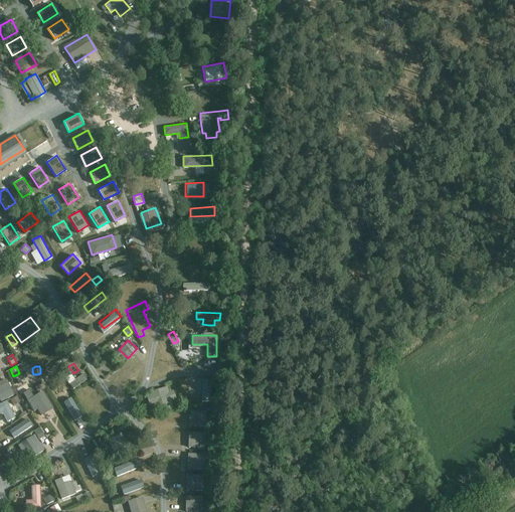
[(73,388),(87,378),(82,373),(78,376),(76,373),(73,375),(71,373),(65,377),(73,388)]
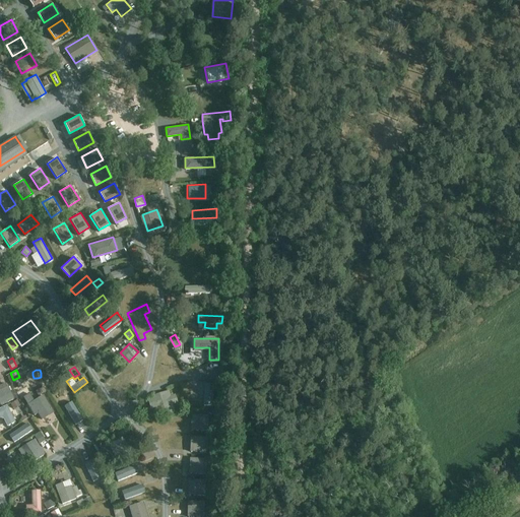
[(14,398),(8,385),(7,385),(5,382),(0,383),(0,401),(1,403),(14,398)]
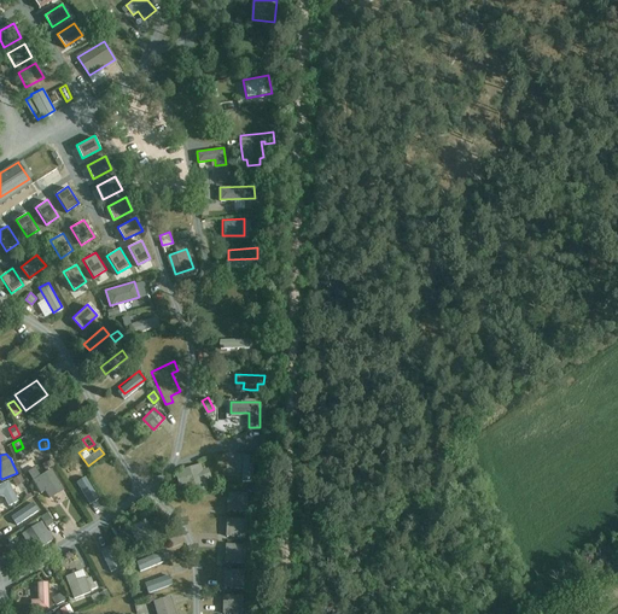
[(243,472),(243,479),(251,480),(251,479),(252,454),(244,454),(243,468),(243,472)]
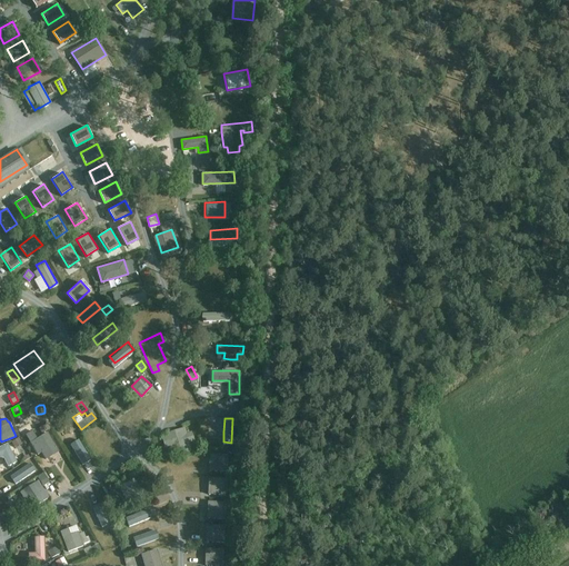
[(48,421),(39,427),(41,432),(50,427),(48,421)]
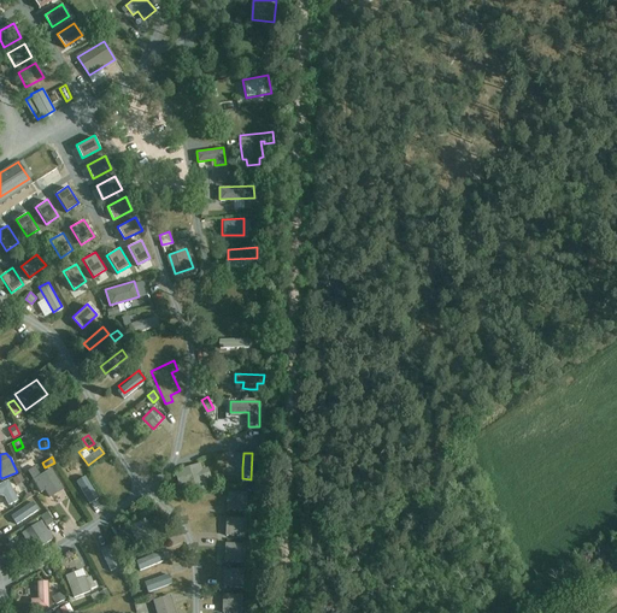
[(186,482),(189,493),(207,487),(205,477),(211,476),(207,465),(203,467),(200,461),(181,466),(182,470),(175,471),(178,484),(186,482)]
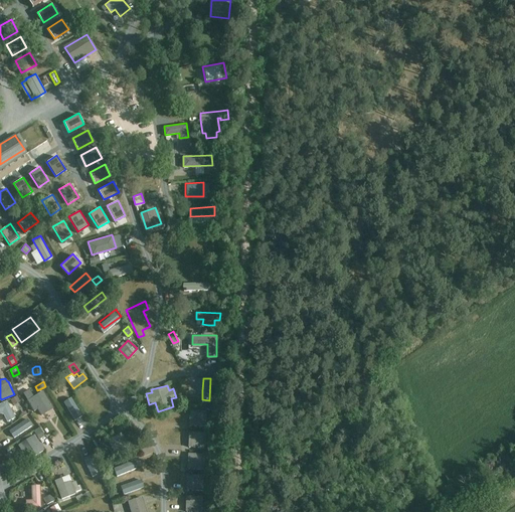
[(24,391),(34,409),(38,407),(41,413),(53,406),(43,389),(34,395),(30,388),(24,391)]
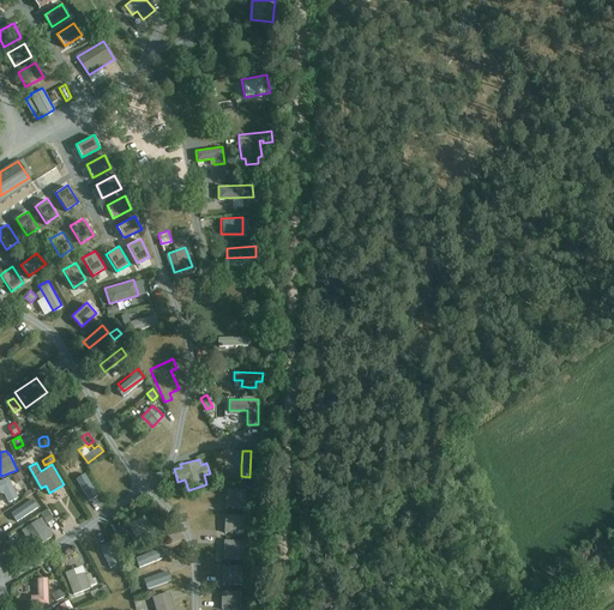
[(104,490),(114,484),(103,467),(94,473),(104,490)]
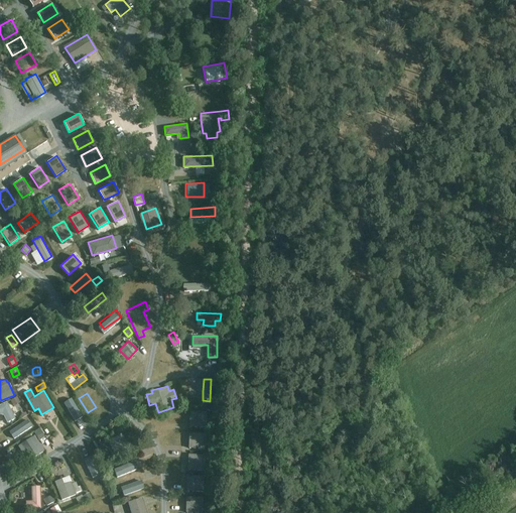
[(20,401),(17,395),(10,398),(13,404),(20,401)]
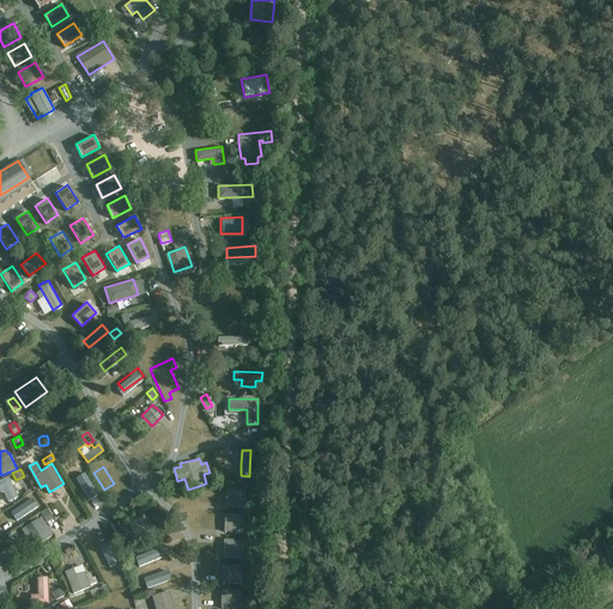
[(84,472),(76,476),(89,498),(97,493),(84,472)]
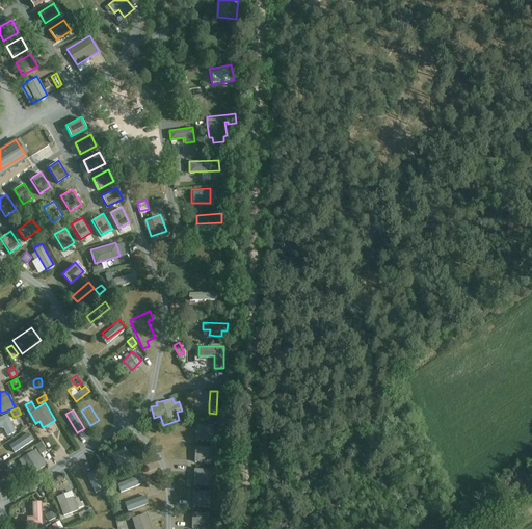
[(6,414),(0,416),(0,426),(2,425),(7,434),(16,430),(6,414)]
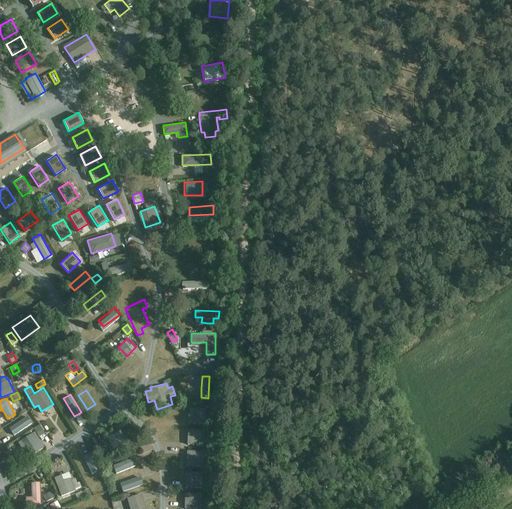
[(188,422),(204,423),(205,407),(188,407),(188,422)]
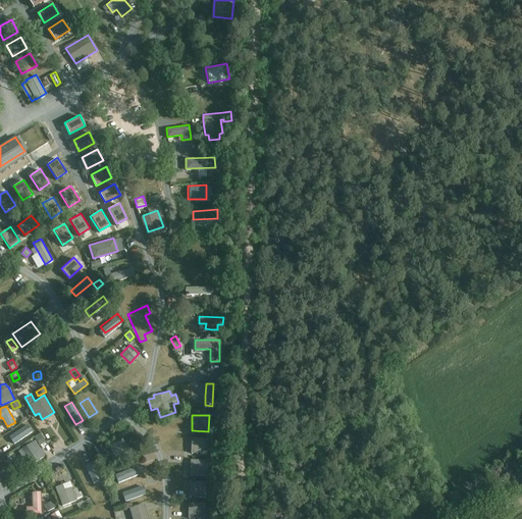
[(14,442),(32,430),(28,423),(9,435),(14,442)]
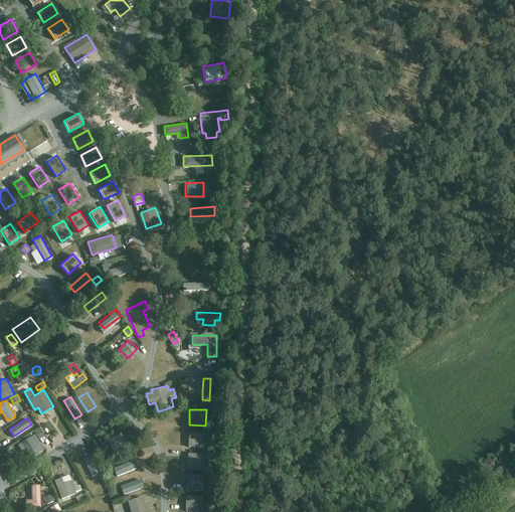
[(44,434),(40,427),(34,431),(39,438),(44,434)]
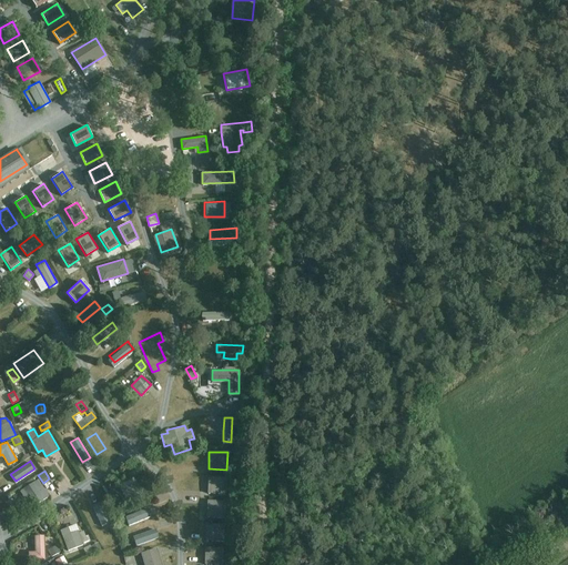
[(208,475),(208,492),(225,493),(226,476),(208,475)]
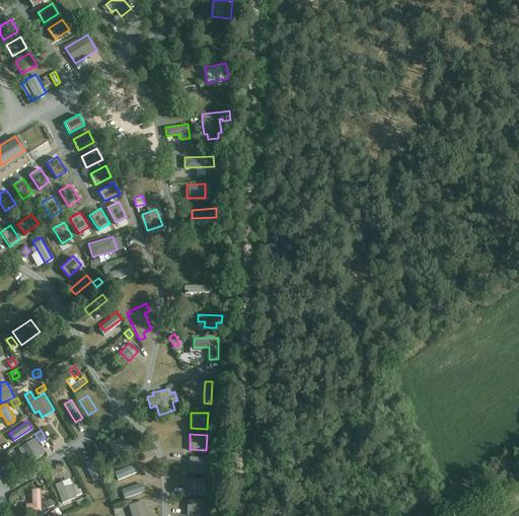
[(21,445),(18,447),(28,462),(31,460),(40,455),(40,453),(44,450),(34,437),(21,445)]
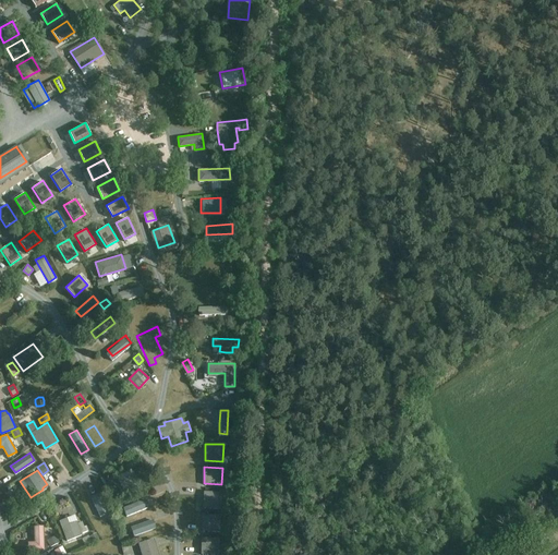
[(134,471),(118,480),(125,494),(142,485),(134,471)]
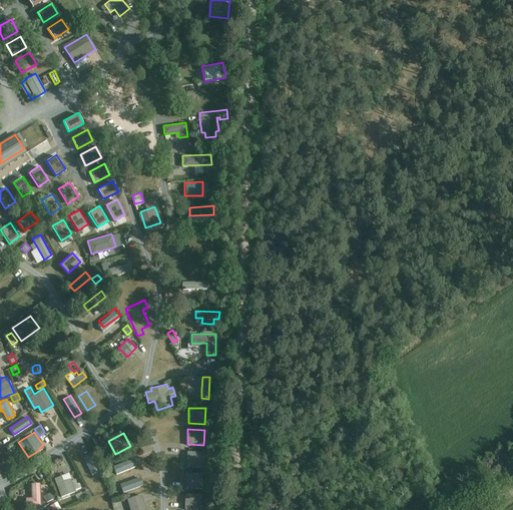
[(109,456),(105,450),(99,454),(103,460),(109,456)]
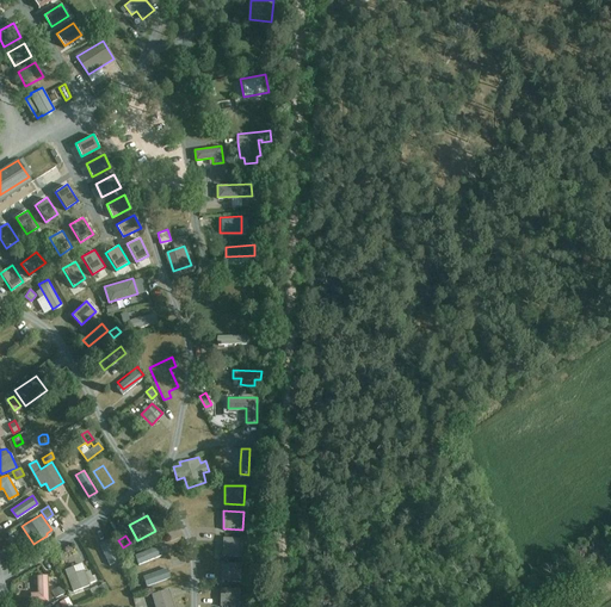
[(242,537),(222,536),(222,555),(241,555),(242,537)]
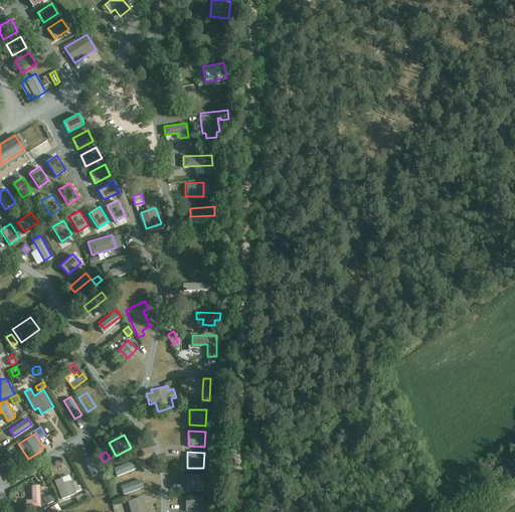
[(84,457),(94,476),(100,473),(92,454),(84,457)]
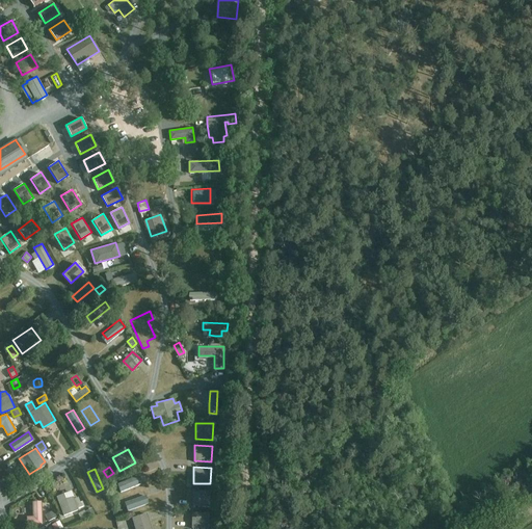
[(138,474),(117,482),(121,491),(141,482),(138,474)]
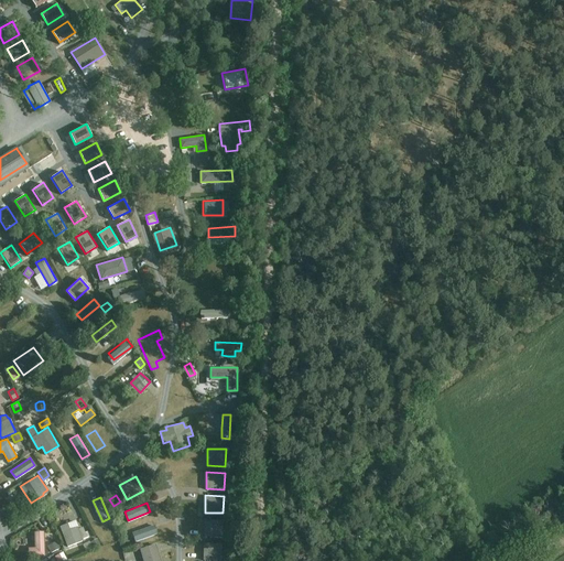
[(223,519),(204,518),(204,535),(221,536),(223,519)]
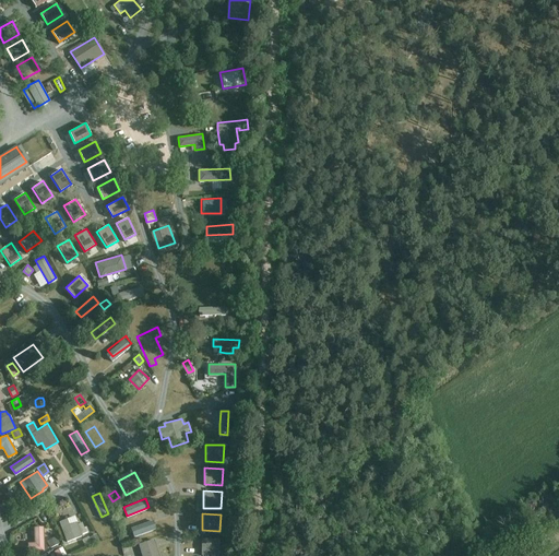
[(59,521),(67,541),(83,534),(82,532),(88,530),(86,525),(84,527),(82,521),(78,523),(74,515),(59,521)]
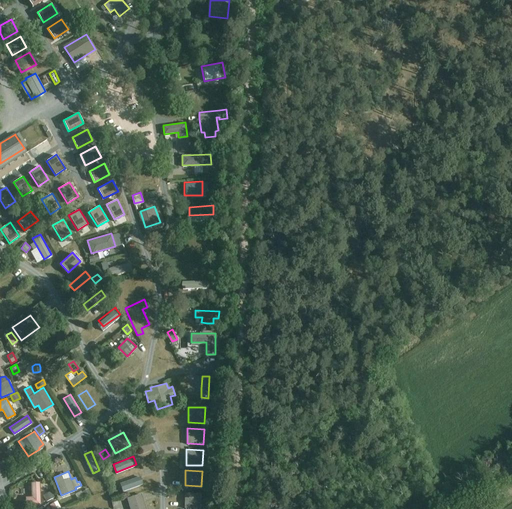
[(121,489),(142,483),(138,471),(118,477),(121,489)]
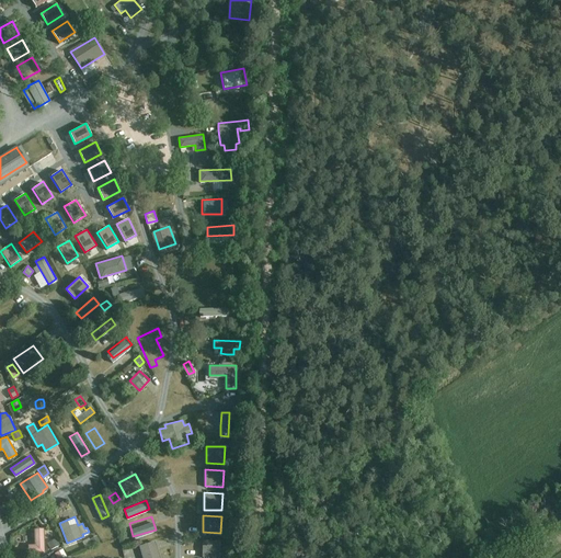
[(43,525),(33,525),(34,551),(43,551),(43,525)]
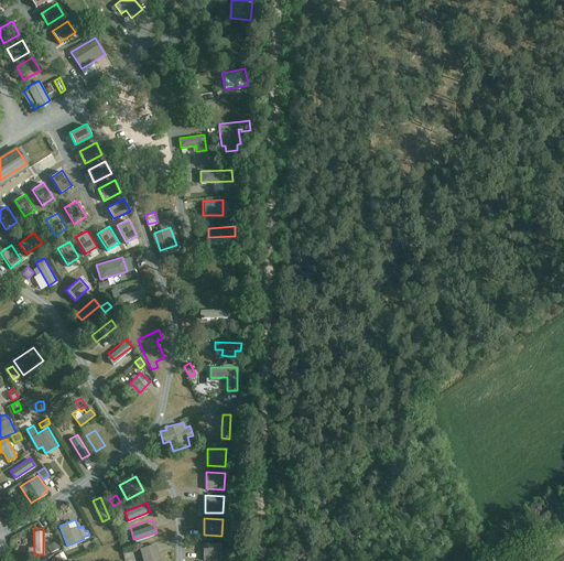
[(60,547),(56,539),(47,543),(52,550),(60,547)]
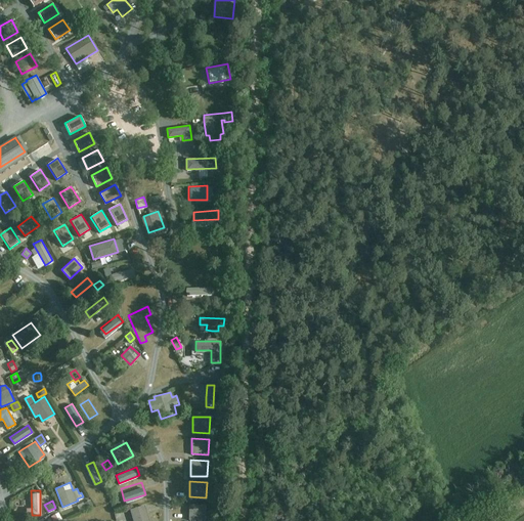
[(206,504),(189,504),(188,519),(206,520),(206,504)]
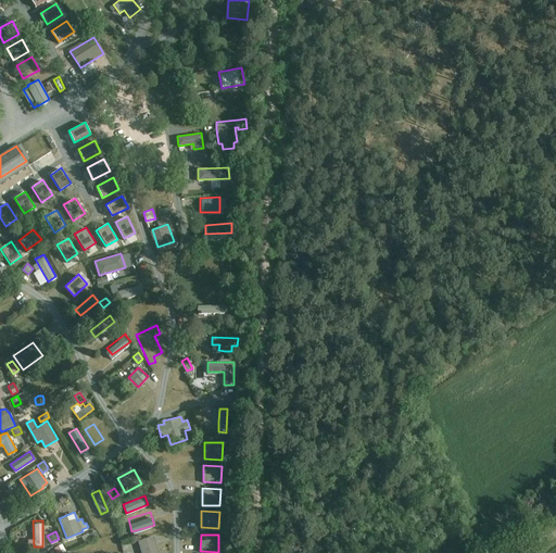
[(159,552),(153,536),(137,540),(141,552),(159,552)]
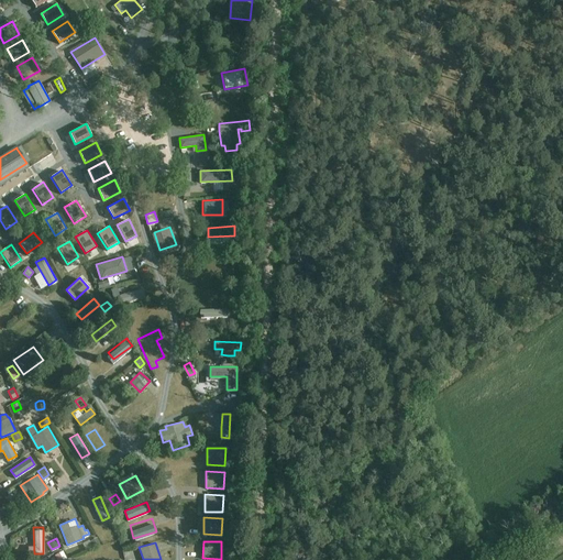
[(63,559),(67,558),(63,549),(55,553),(58,559),(63,559)]
